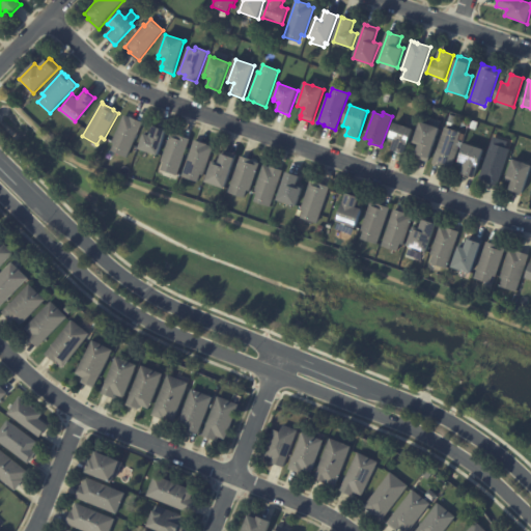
[(128,116),(130,118),(131,117),(142,122),(127,158),(112,150),(115,142),(113,141),(124,115),(128,116)]
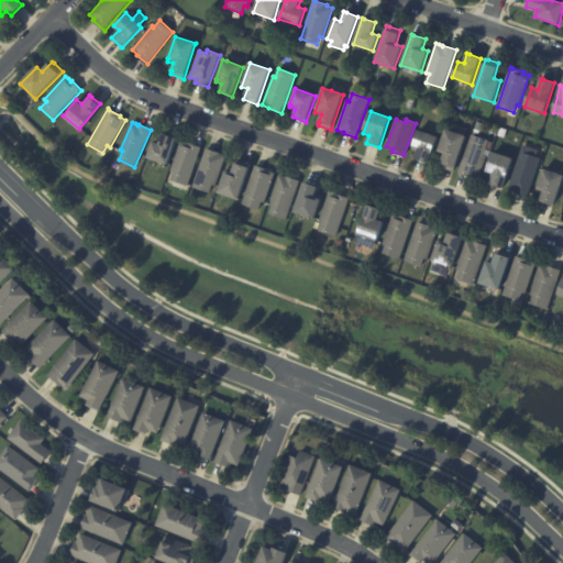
[(477,122),(486,124),(483,133),(475,131),(477,122)]
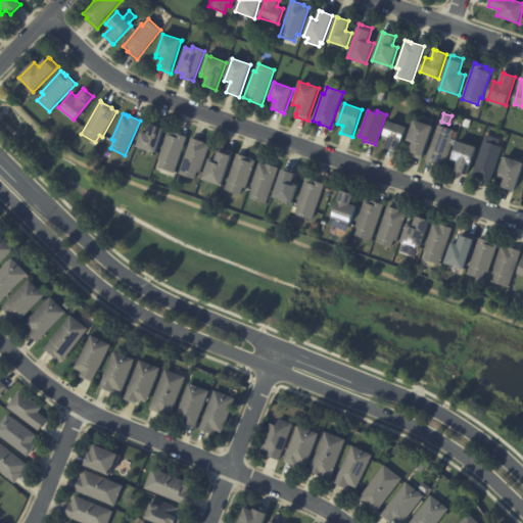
[(471,121),(469,128),(463,126),(465,119),(471,121)]
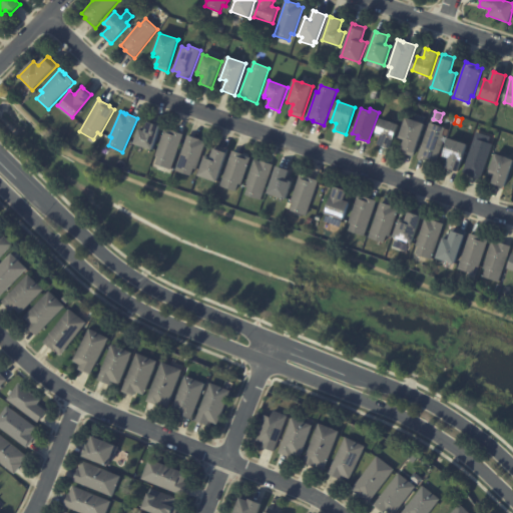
[(414,156),(402,152),(405,142),(399,140),(407,118),(425,124),(414,156)]
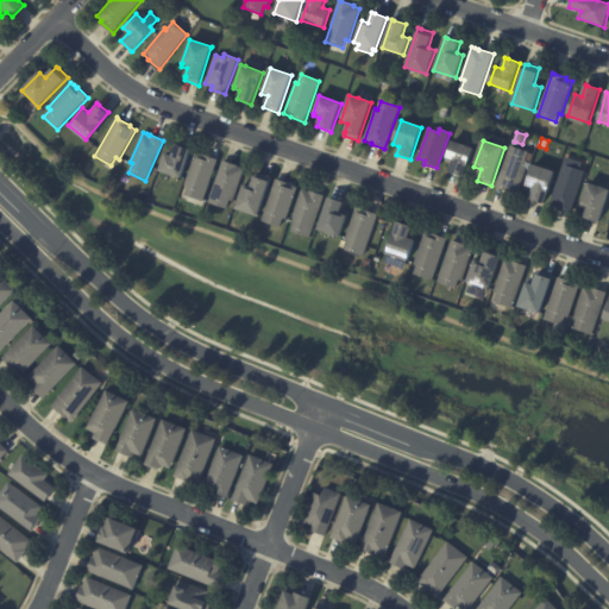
[(464,145),(473,149),(464,177),(450,173),(452,164),(445,162),(452,142),(464,145)]
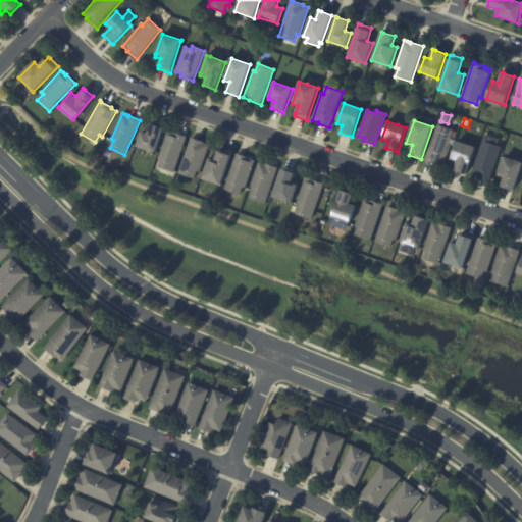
[(154,125),(163,129),(155,154),(137,147),(142,133),(148,134),(151,124),(154,125)]
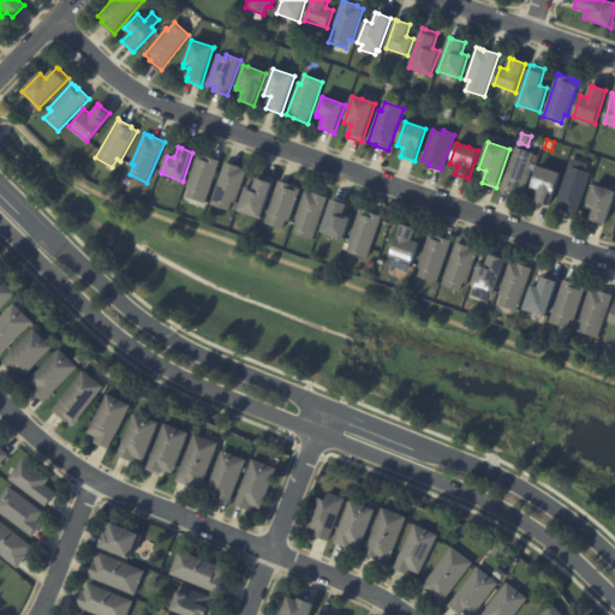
[(535,155),(539,156),(536,165),(535,163),(524,196),(517,193),(515,195),(501,190),(515,148),(535,154),(535,155)]
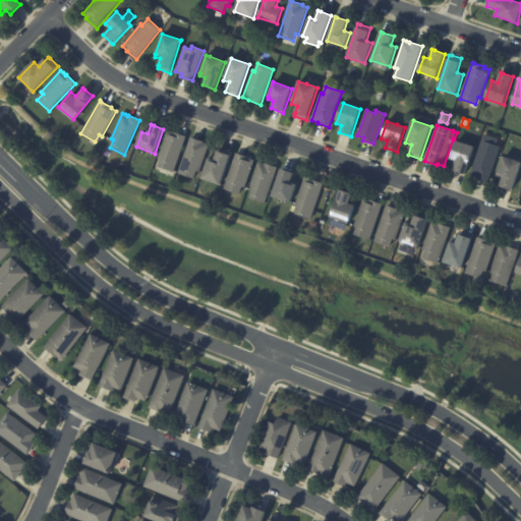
[(170,132),(176,134),(176,133),(186,136),(174,173),(159,167),(161,160),(159,159),(168,131),(170,132)]
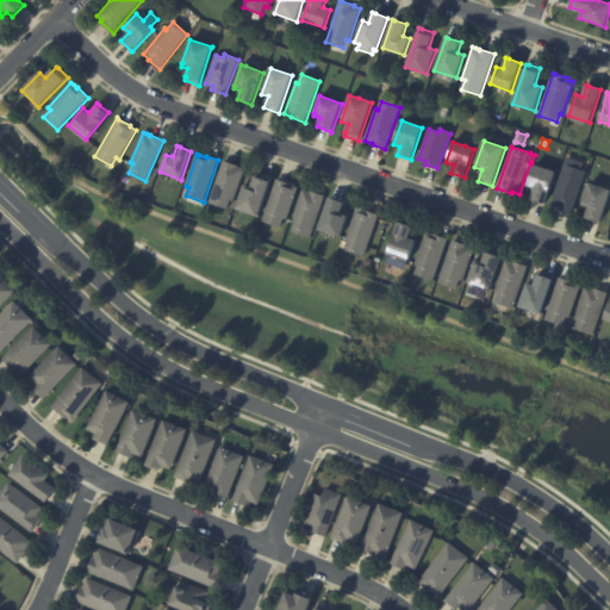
[(225,162),(238,167),(237,167),(246,169),(234,201),(230,200),(228,209),(209,203),(224,161),(225,162)]
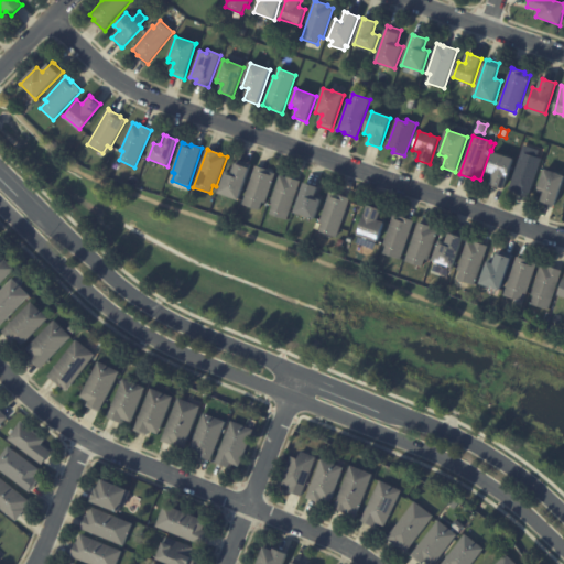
[(514,160),(505,190),(490,185),(494,177),(487,175),(495,153),(514,160)]
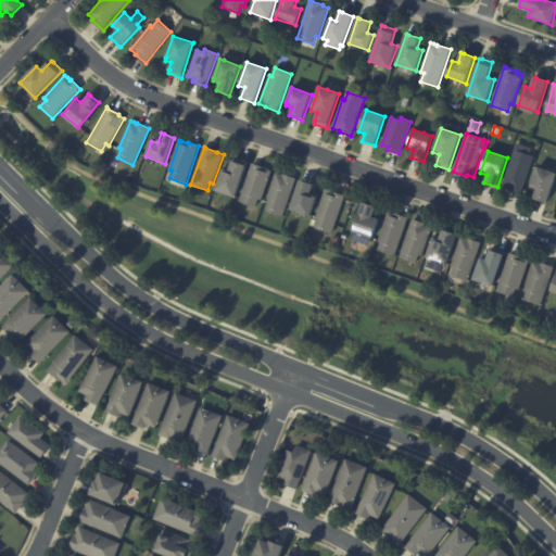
[(534,156),(520,196),(508,190),(502,187),(512,158),(515,159),(518,151),(534,156)]
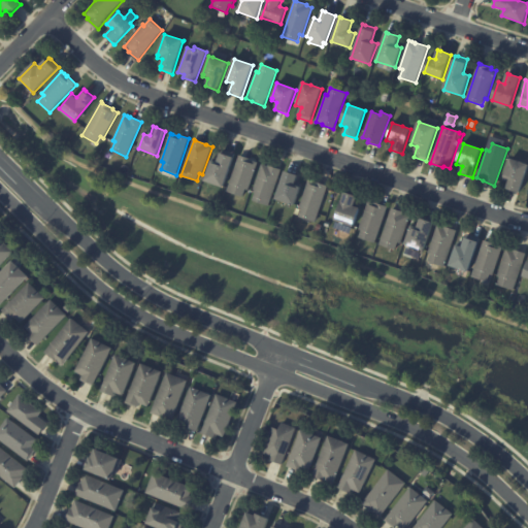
[(225,151),(235,154),(223,188),(204,182),(211,160),(217,162),(222,150),(225,151)]
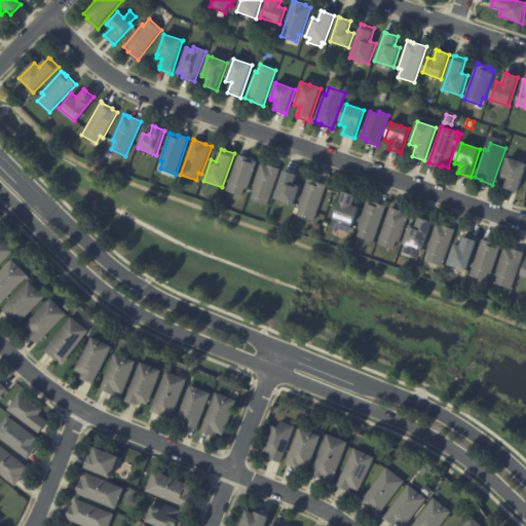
[(240,156),(252,159),(251,160),(258,162),(248,190),(245,189),(242,196),(226,190),(238,155),(240,156)]
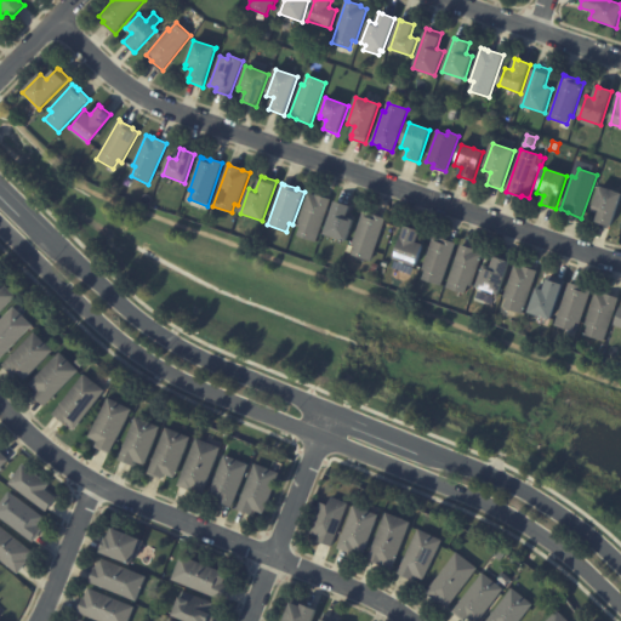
[(620,194),(620,199),(611,228),(597,223),(599,214),(593,211),(602,187),(620,194)]
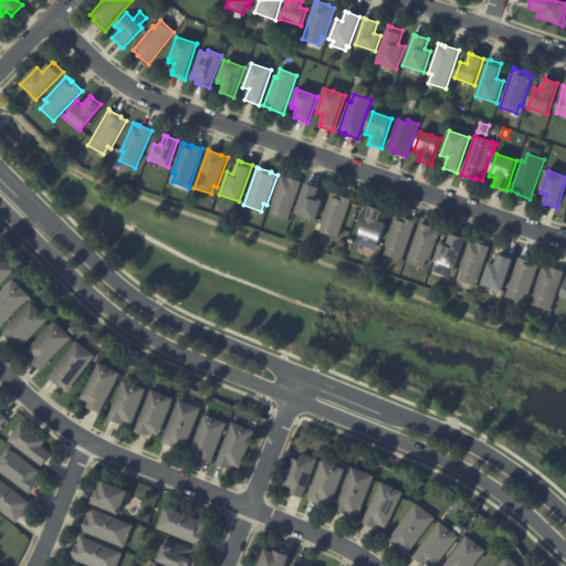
[(284,177),(287,179),(287,178),(302,182),(289,221),(271,216),(274,207),(272,206),(282,177),(284,177)]
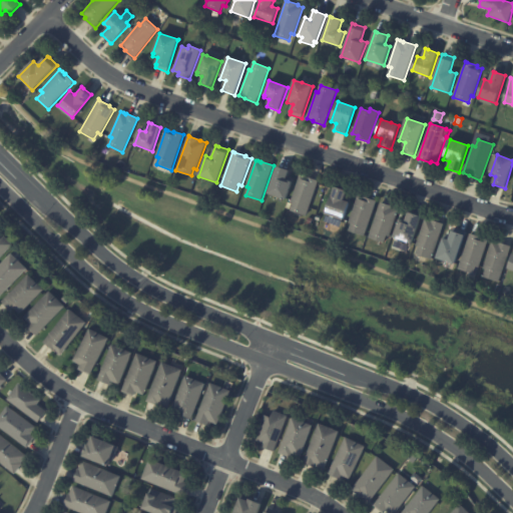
[(280,168),(290,171),(287,180),(292,182),(286,200),(268,194),(277,167),(280,168)]
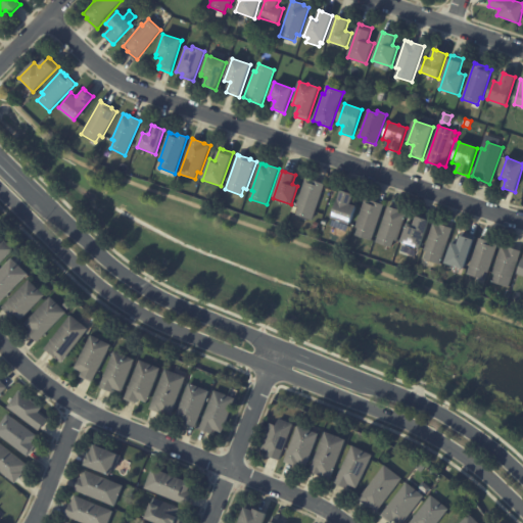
[(315,182),(315,181),(325,185),(313,221),(296,216),(299,207),(296,206),(306,179),(315,182)]
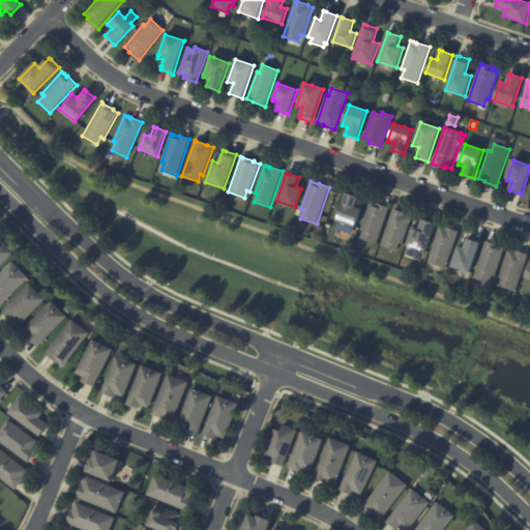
[(349,195),(359,199),(355,208),(361,210),(355,229),(336,222),(346,194),(349,195)]
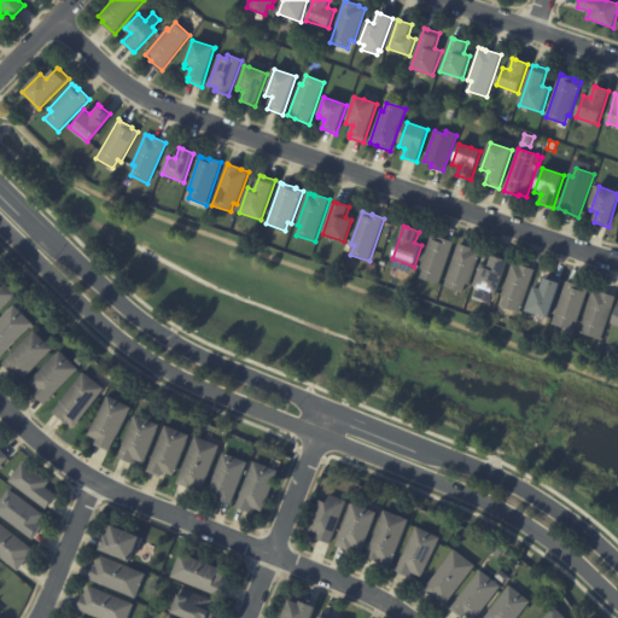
[(435,237),(454,243),(439,286),(421,279),(425,269),(421,268),(432,235),(435,237)]
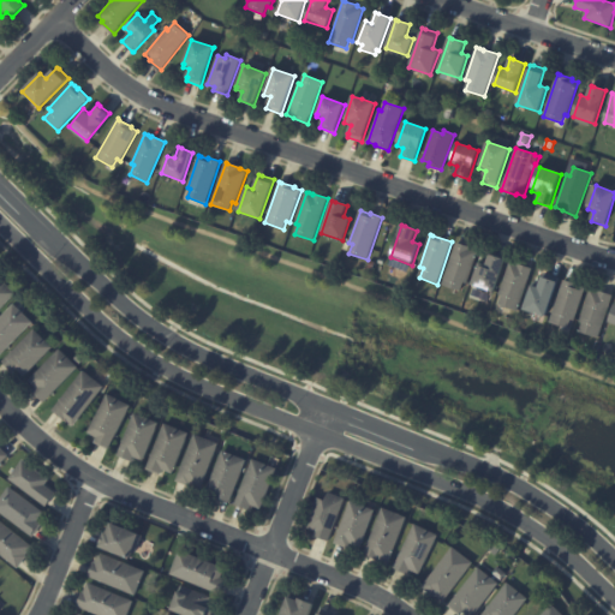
[(459,244),(472,249),(471,250),(478,252),(464,292),(442,285),(458,243),(459,244)]
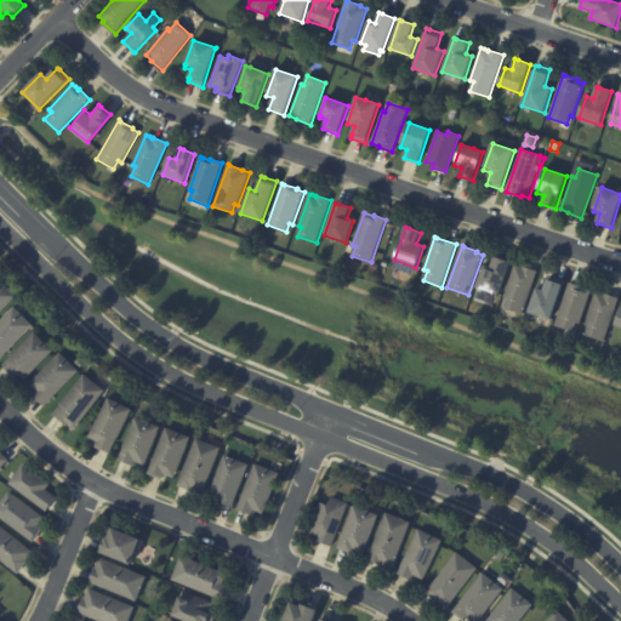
[(510,262),(511,263),(499,296),(477,289),(486,263),(493,266),(495,257),(510,262)]
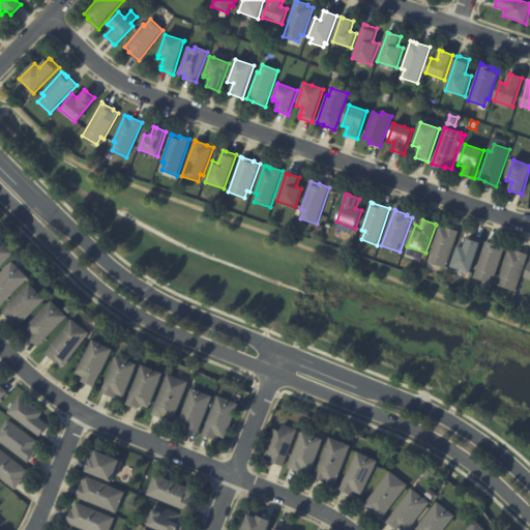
[(443,227),(446,228),(459,232),(446,268),(431,263),(433,256),(431,255),(440,226),(443,227)]
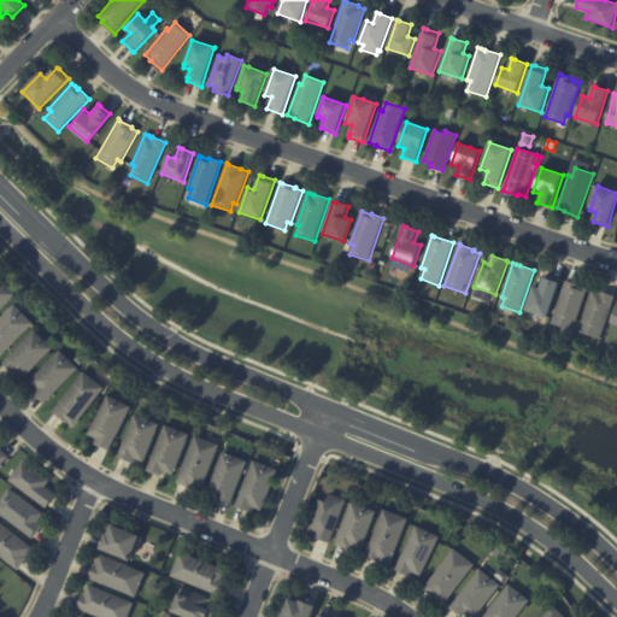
[(548,275),(560,280),(548,319),(526,312),(535,283),(542,286),(546,275),(548,275)]
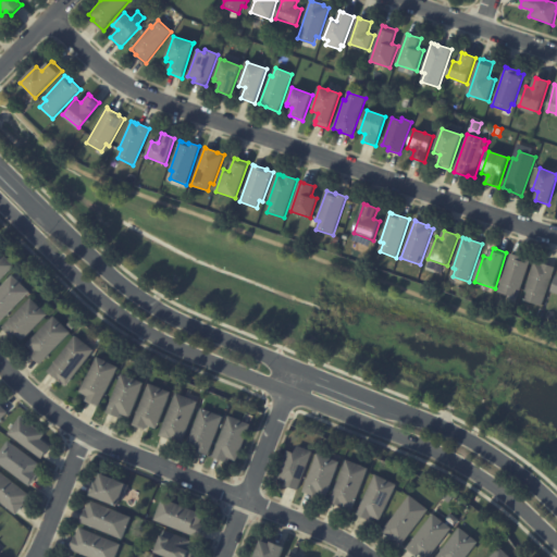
[(0,252),(14,267),(0,281),(0,252)]
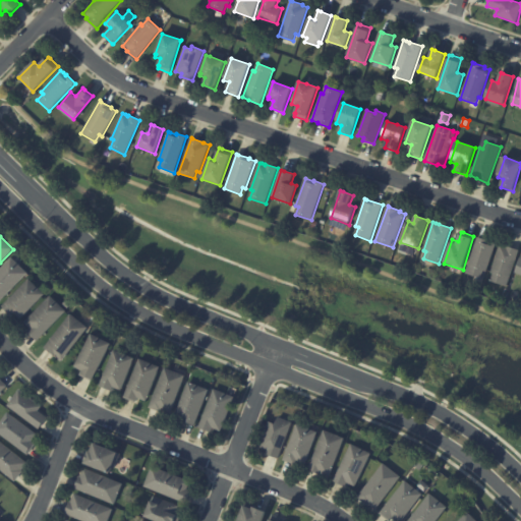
[(479,238),(490,242),(497,244),(487,272),(484,271),(481,279),(466,274),(478,237),(479,238)]
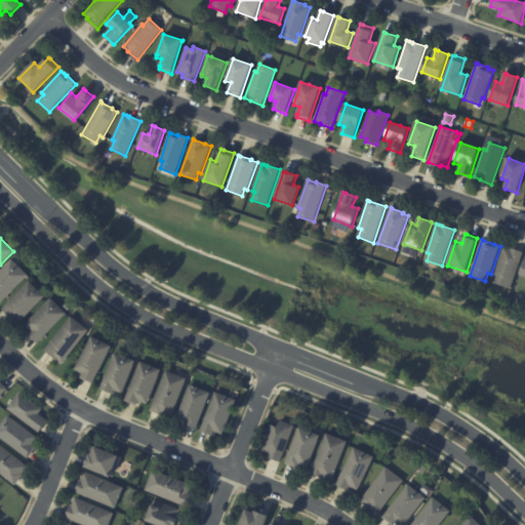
[(507,248),(511,249),(511,248),(524,253),(515,283),(514,283),(512,289),(496,283),(498,276),(495,275),(506,247),(507,248)]
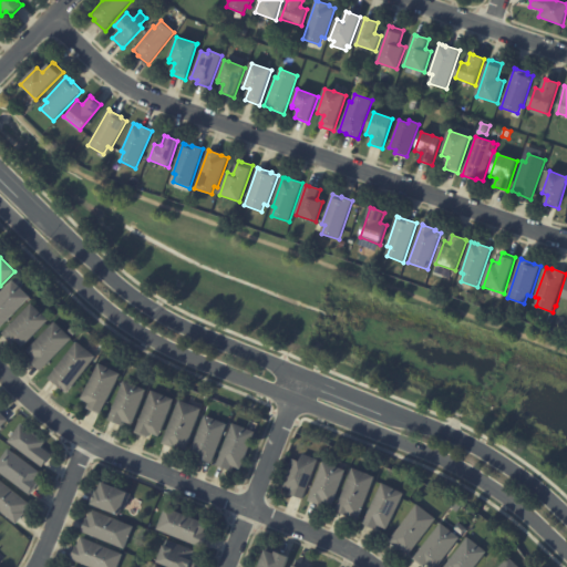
[(0,294),(12,281),(30,299),(11,318),(10,318),(0,328),(0,294)]
